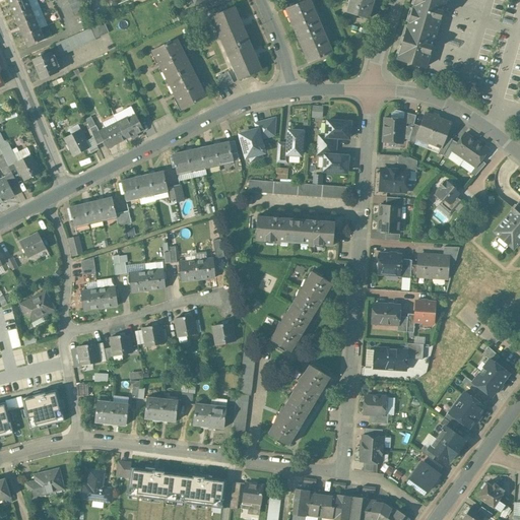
[(20,0),(9,5),(13,15),(30,8),(26,0),(20,0)]
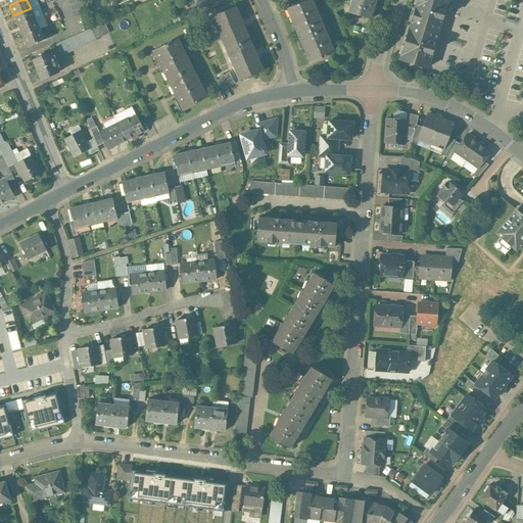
[(85,12),(79,0),(66,0),(75,16),(85,12)]
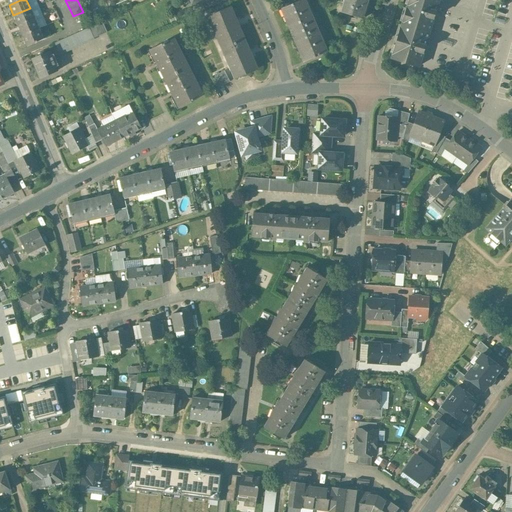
[(293,35),(318,25),(315,18),(312,19),(304,0),(301,0),(282,8),(293,35)]
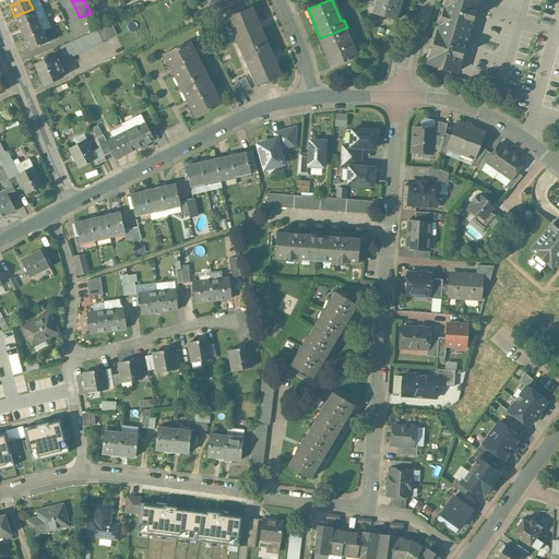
[(376,0),(372,13),(396,21),(402,0),(376,0)]
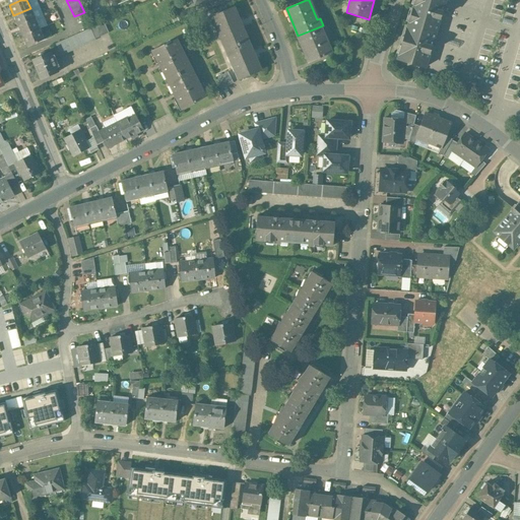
[(415,0),(406,29),(434,38),(443,7),(418,0),(415,0)]
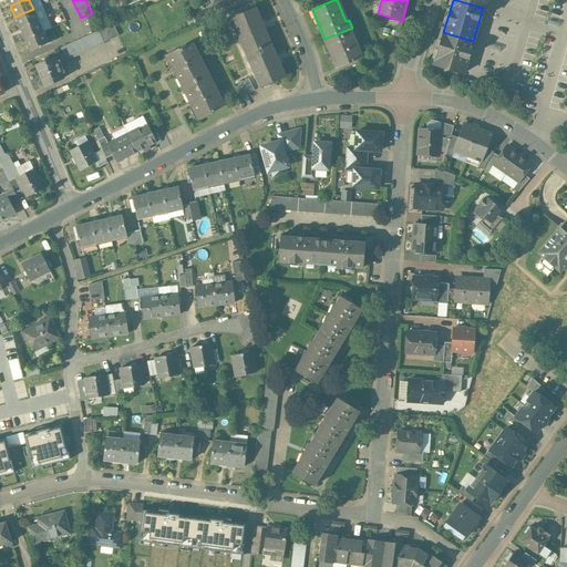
[(246,52),(269,42),(255,8),(230,18),(246,52)]
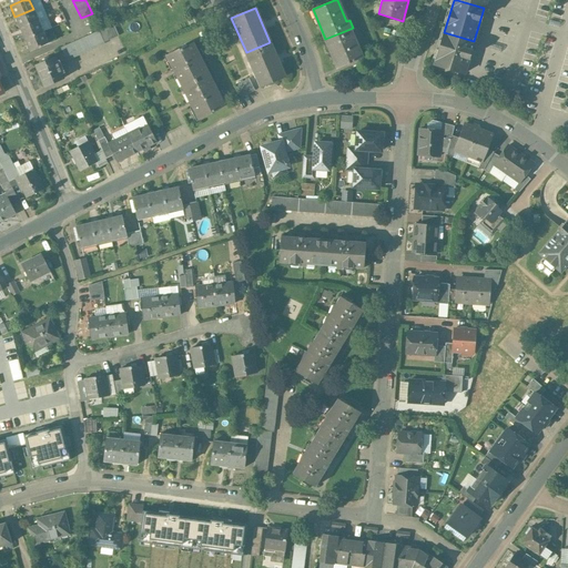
[(14,17),(19,28),(38,21),(33,9),(14,17)]
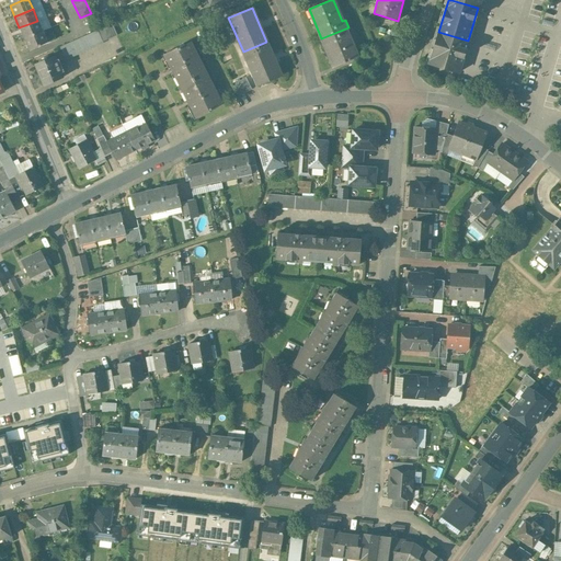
[(19,27),(24,39),(42,32),(37,21),(19,27)]
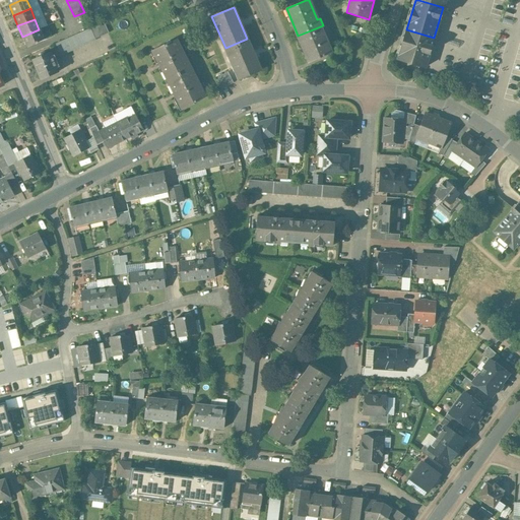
[(323,25),(298,36),(309,62),(331,53),(323,33),(326,31),(323,25)]
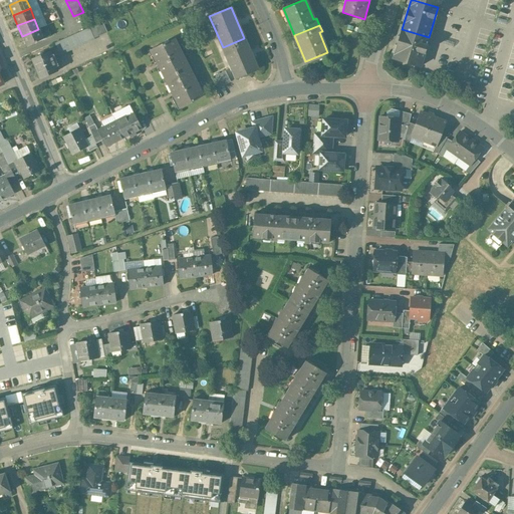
[(88,28),(77,33),(81,44),(93,39),(88,28)]
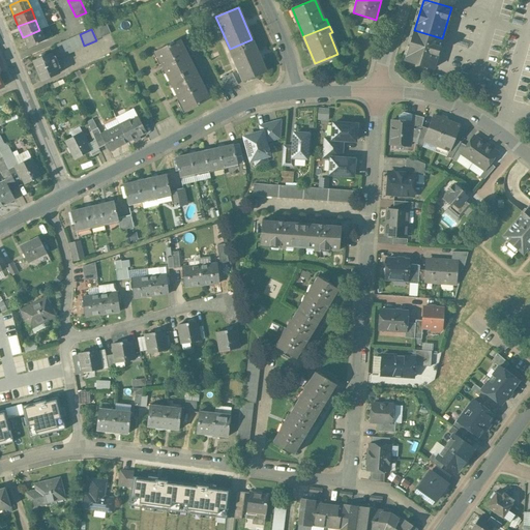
[(23,37),(27,48),(37,43),(45,40),(39,30),(23,37)]
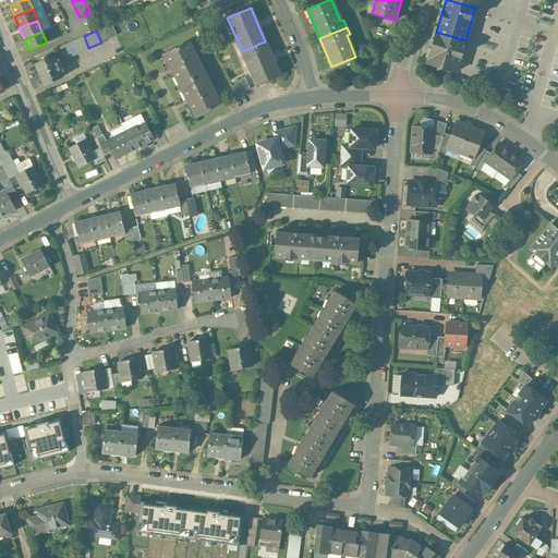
[(465,40),(436,32),(426,63),(456,72),(465,40)]
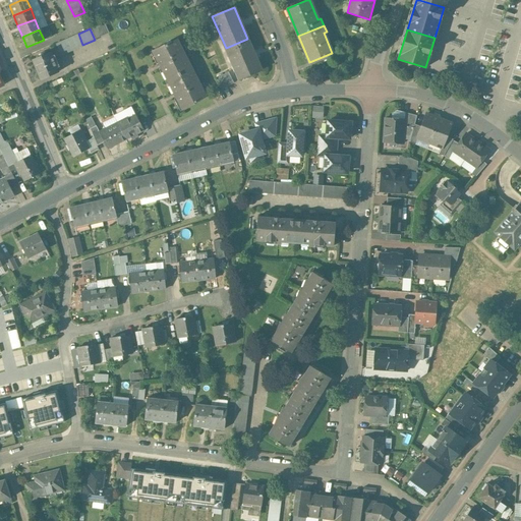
[(239,80),(261,70),(247,39),(226,48),(239,80)]
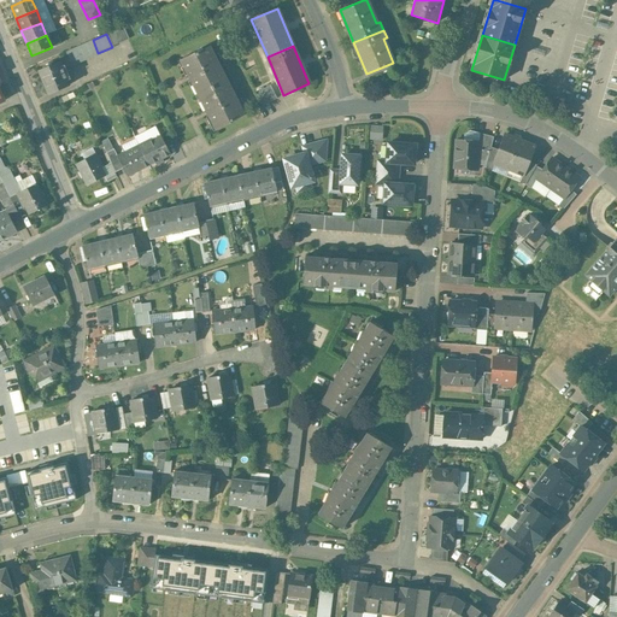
[(200,95),(228,81),(210,47),(198,53),(198,52),(182,59),(200,95)]
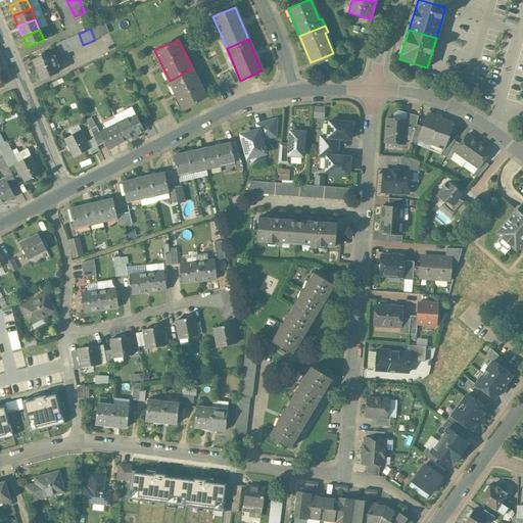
[(50,53),(33,60),(41,80),(58,73),(56,69),(59,68),(54,56),(52,57),(50,53)]
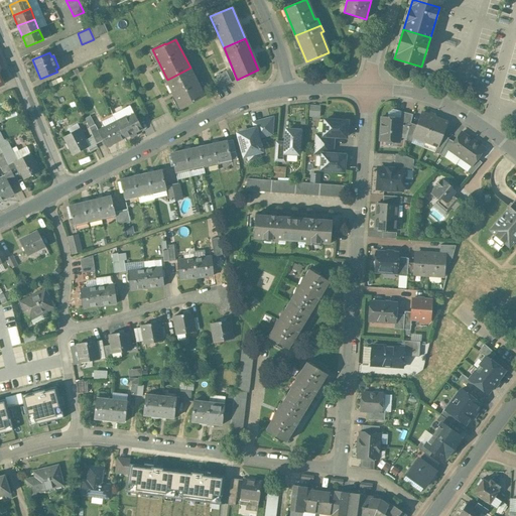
[(190,68),(167,80),(181,110),(195,103),(195,102),(205,97),(190,68)]
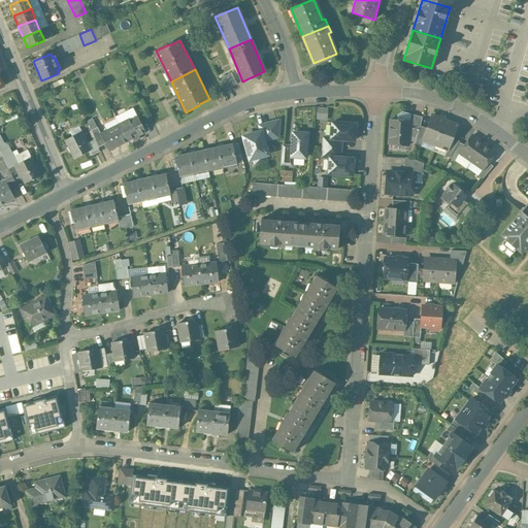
[(231,73),(220,78),(225,90),(237,84),(231,73)]
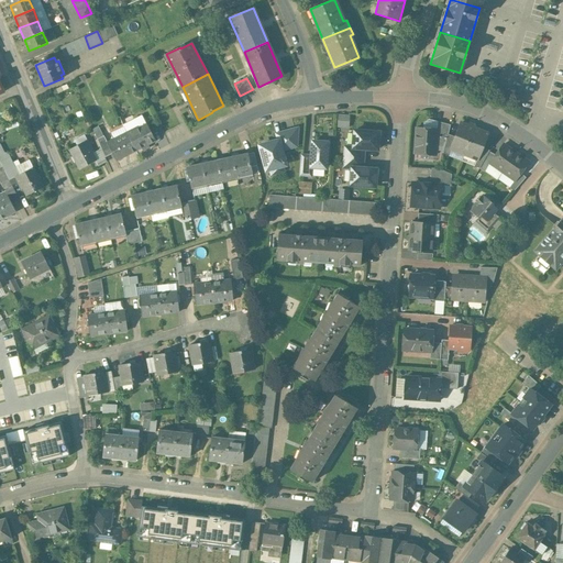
[(335,113),(335,127),(348,127),(348,113),(335,113)]
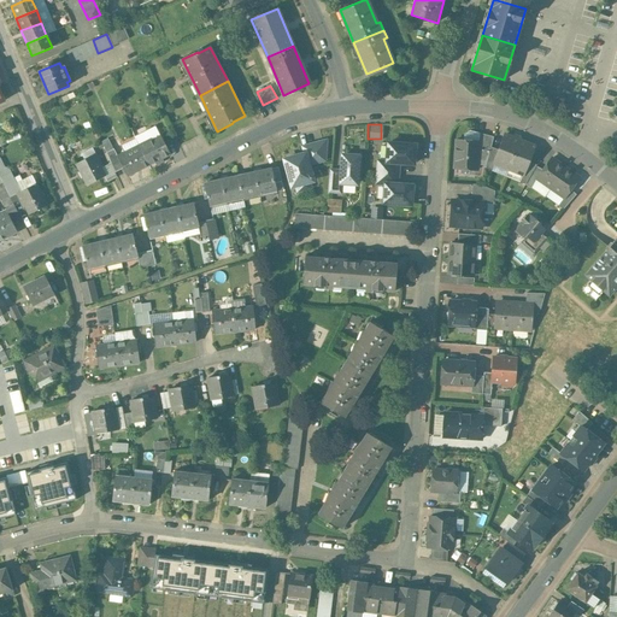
[(494,137),(480,133),(479,141),(480,141),(479,148),(491,151),(491,147),(494,137)]
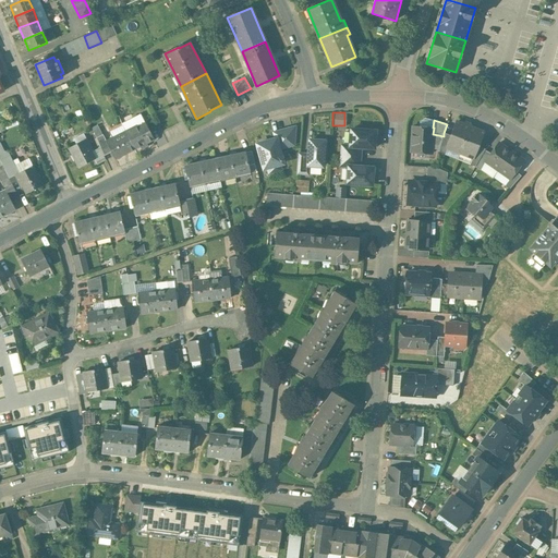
[(0,130),(11,126),(10,123),(3,125),(2,121),(0,121),(0,130)]
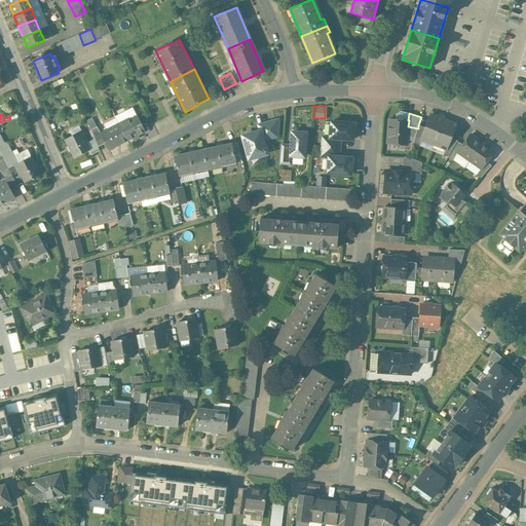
[(425,127),(421,139),(421,140),(434,144),(444,119),(443,117),(439,116),(437,117),(430,115),(425,127)]
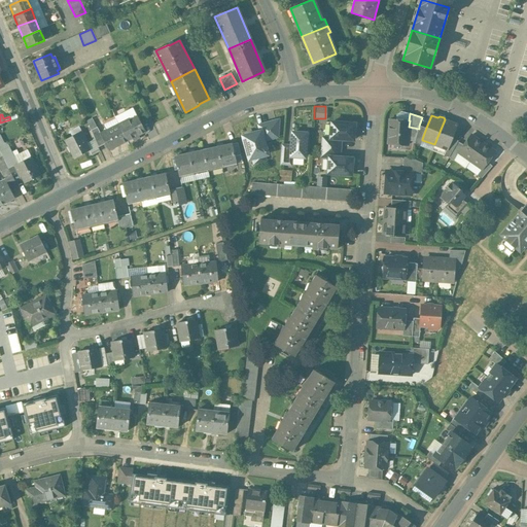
[(136,116),(129,120),(129,119),(118,125),(126,141),(132,138),(133,141),(138,138),(137,136),(144,132),(136,116)]
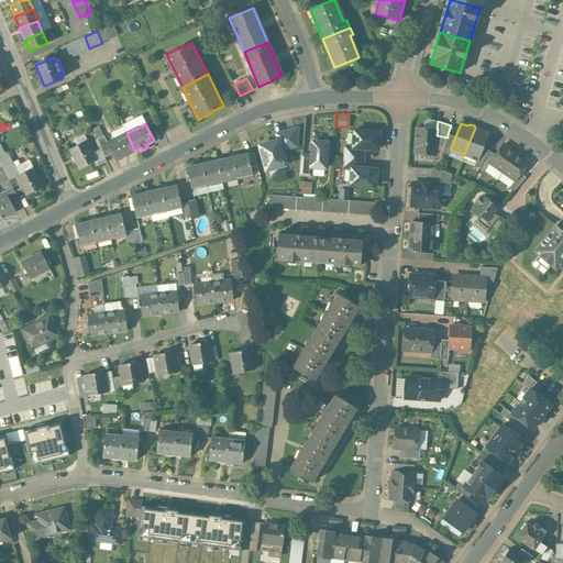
[(437,129),(417,128),(415,154),(435,155),(437,135),(438,129),(437,129)]
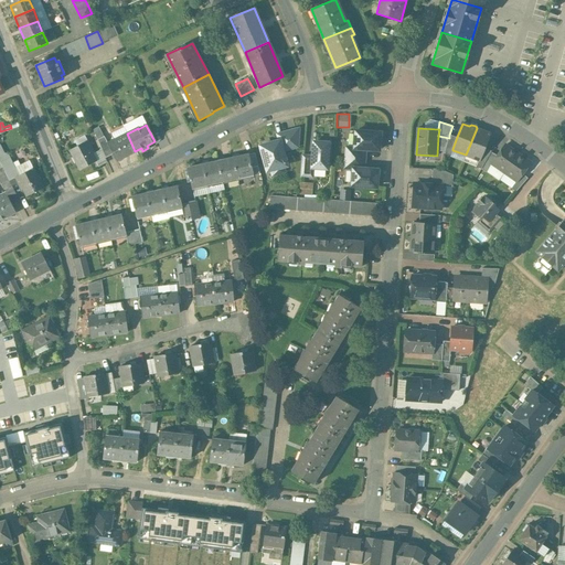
[(490,134),(477,128),(466,155),(479,160),(484,148),(490,134)]
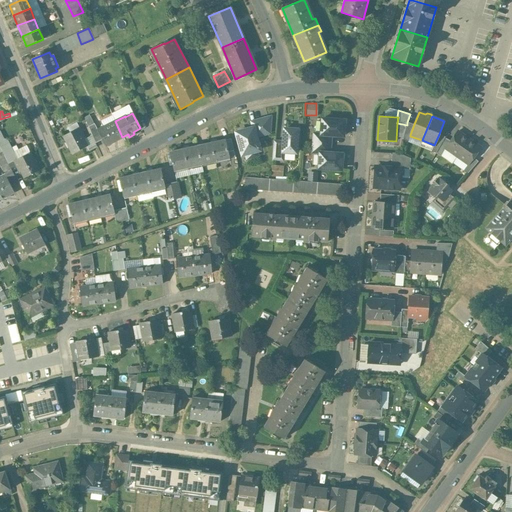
[(270,117),(251,122),(253,128),(254,128),(256,136),(269,133),(270,117)]
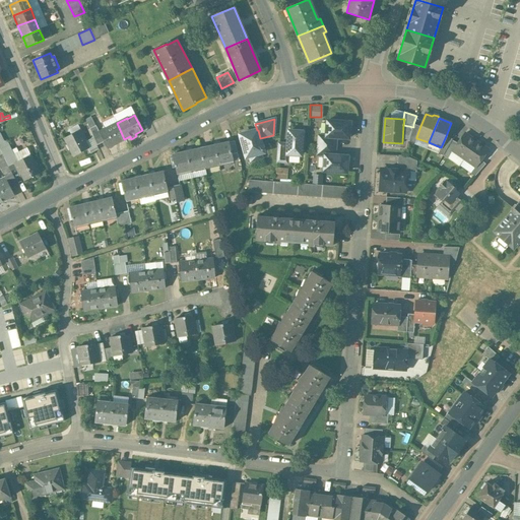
[(349,122),(327,121),(326,136),(336,137),(348,138),(349,122)]
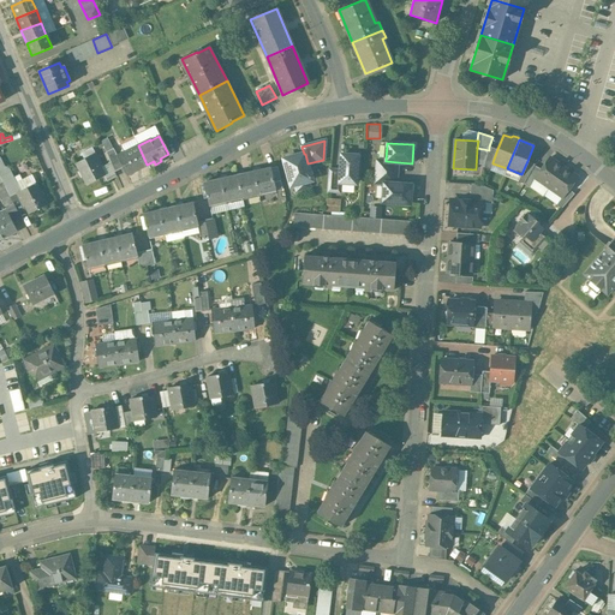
[(138,145),(124,153),(125,155),(117,159),(120,167),(125,177),(147,165),(138,145)]
